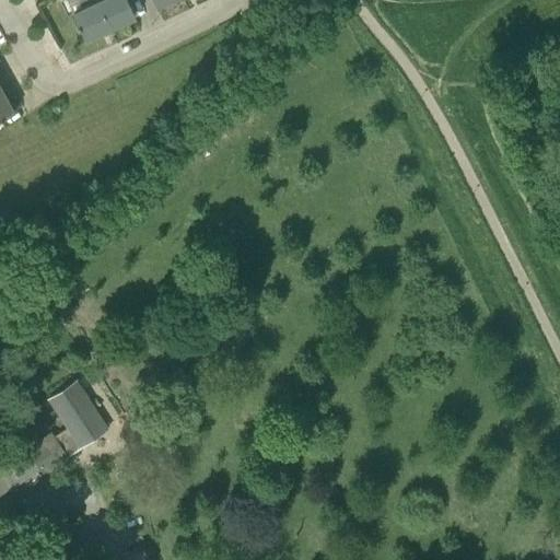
[(108,28),(95,0),(72,12),(85,39),(108,28)]
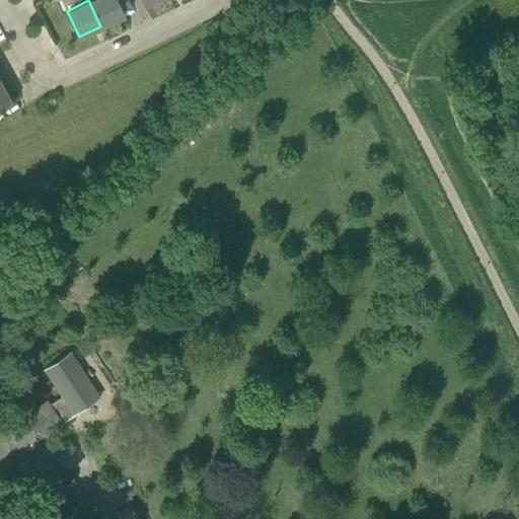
[(124,15),(117,0),(88,0),(100,26),(124,15)]
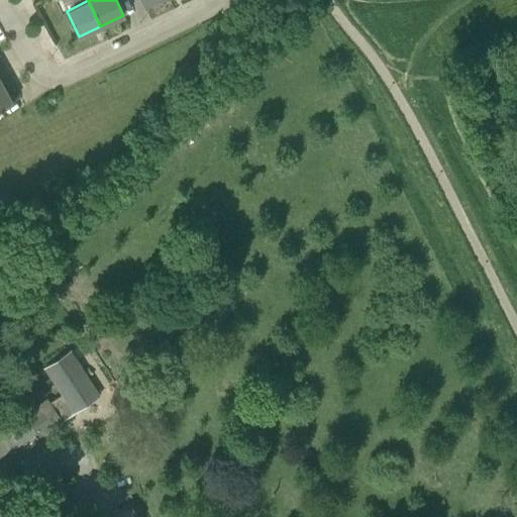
[(0,80),(0,108),(12,102),(0,80)]
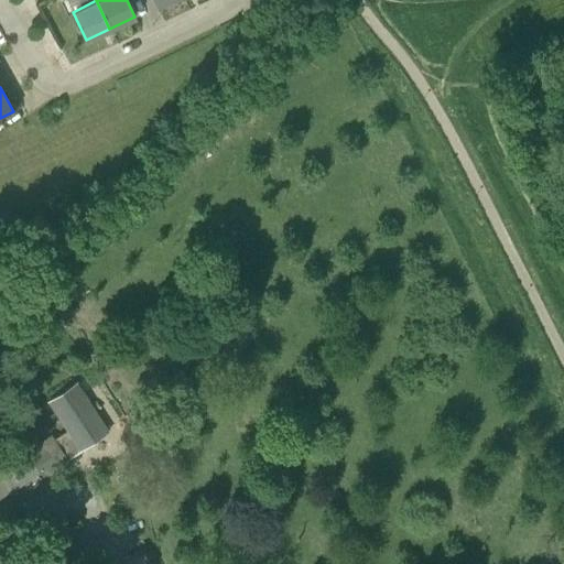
[(3,335),(10,344),(19,337),(12,328),(3,335)]
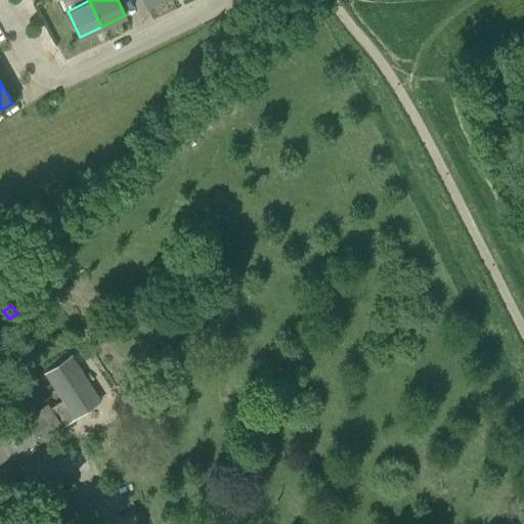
[(64,430),(62,426),(101,399),(71,354),(43,373),(60,399),(49,406),(47,403),(24,419),(41,445),(64,430)]
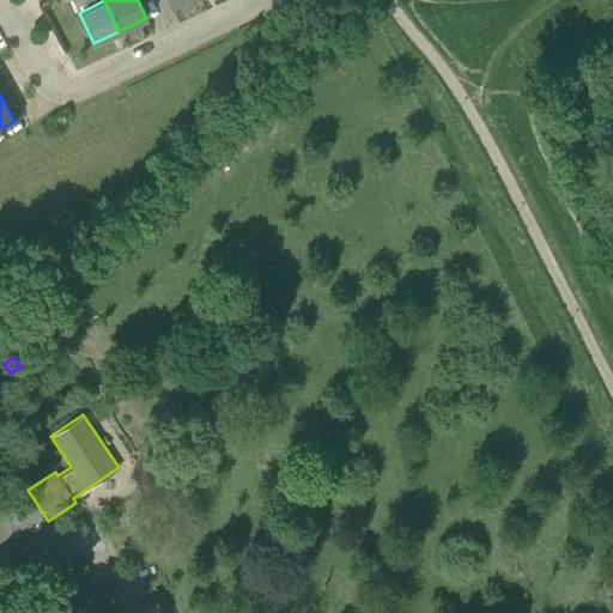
[(0,514),(0,540),(37,517),(24,498),(0,514)]
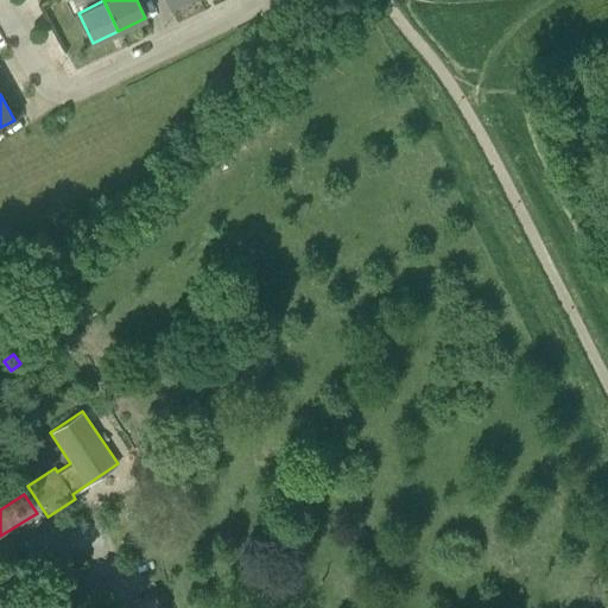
All buildings are outlined.
